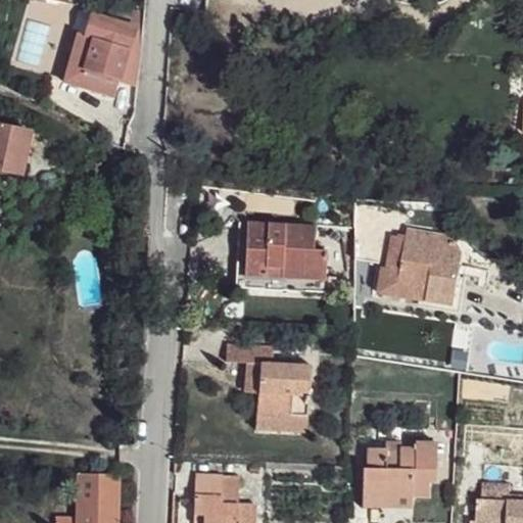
[(135,29),(93,16),(87,39),(78,36),(63,84),(113,99),(135,29)]
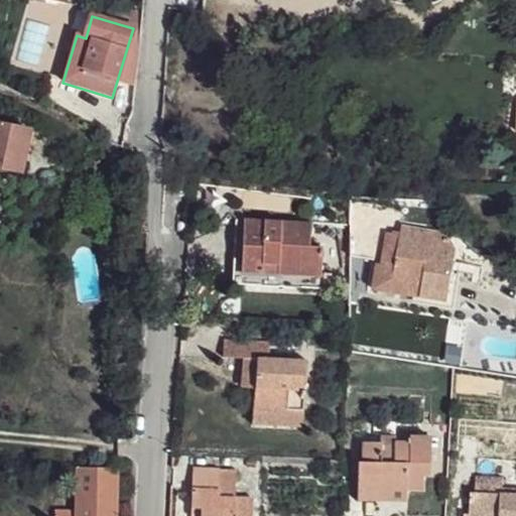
[(0,123),(0,166),(21,171),(30,130),(0,123)]
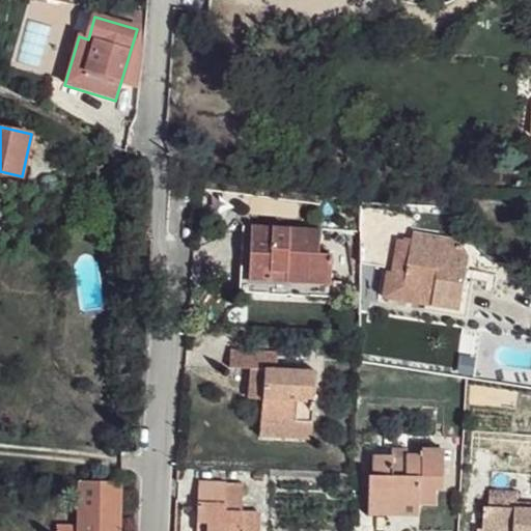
[(115,167),(99,164),(96,175),(113,178),(115,167)]
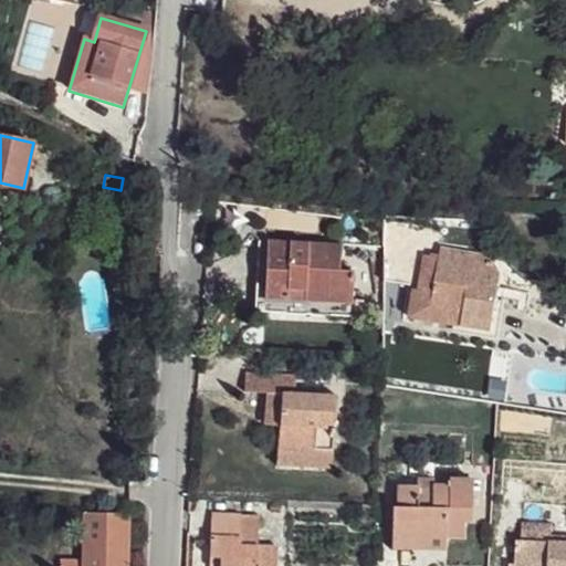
[(259,241),(258,266),(266,268),(265,297),(352,302),(352,300),(353,271),(339,270),(341,244),(259,241)]
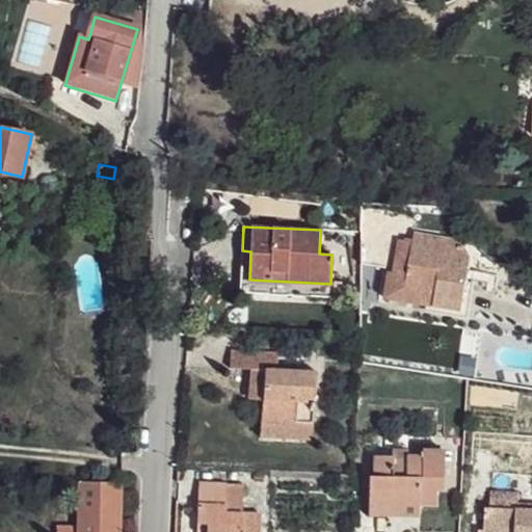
[(415,235),(413,243),(407,275),(393,273),(389,272),(387,290),(405,293),(406,288),(436,292),(434,307),(462,311),(472,258),(461,242),(415,235)]
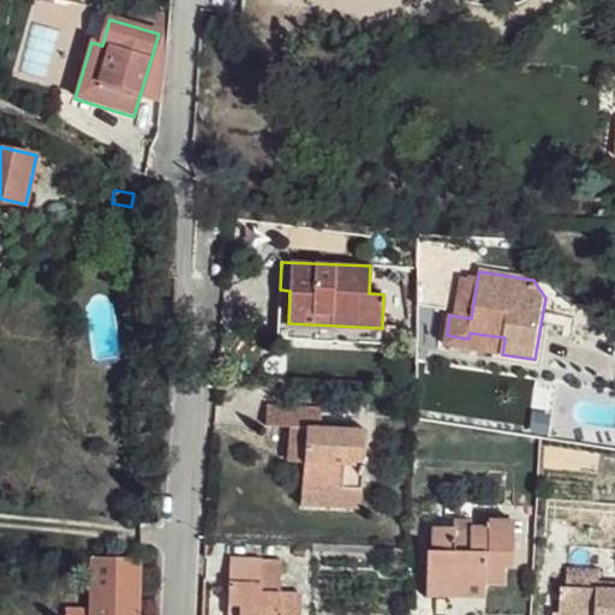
[(477,281),(460,278),(454,316),(471,318),(477,281)]
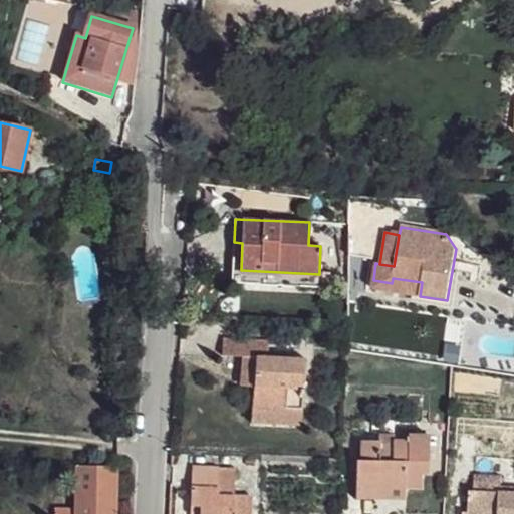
[(242,243),(234,242),(232,283),(327,288),(328,273),(319,272),(319,274),(241,270),(242,243)]
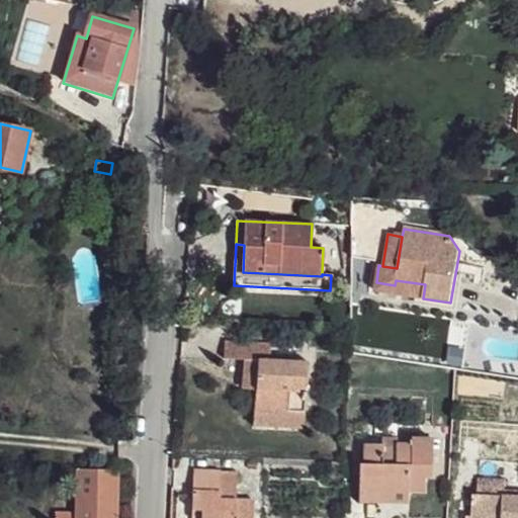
[(395,285),(376,282),(375,290),(423,298),(425,284),(396,280),(395,285)]
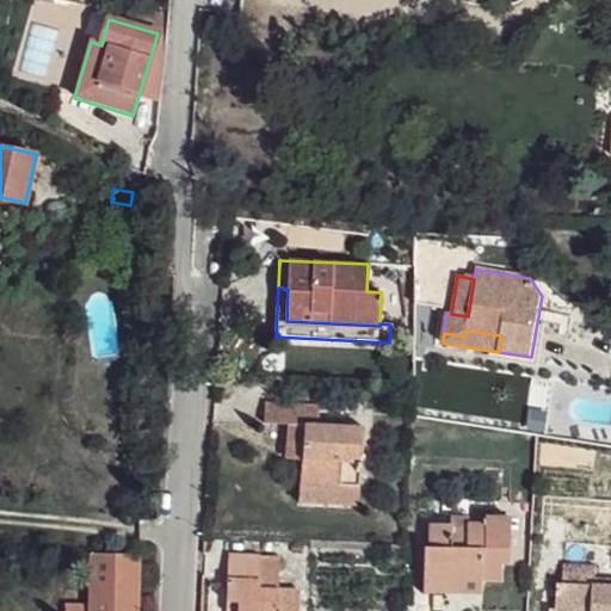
[(264,403),(263,423),(287,425),(285,444),(303,445),(302,461),(301,487),(358,491),(362,427),(316,425),(318,406),(264,403)]
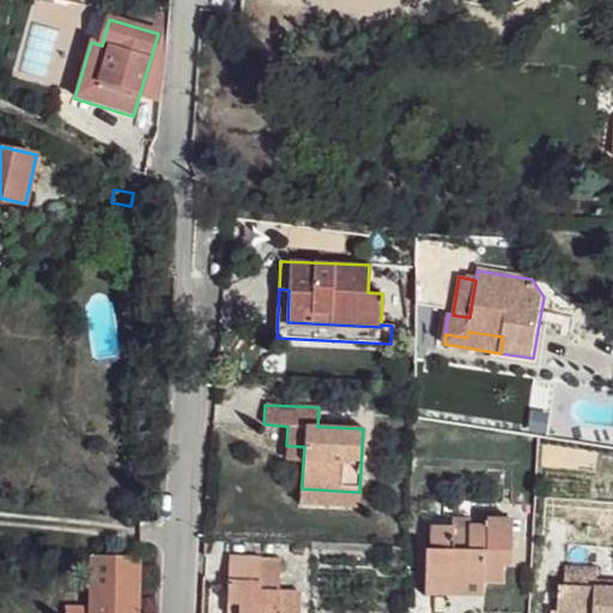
[(304,447),(286,445),(286,461),(303,462),(304,447)]
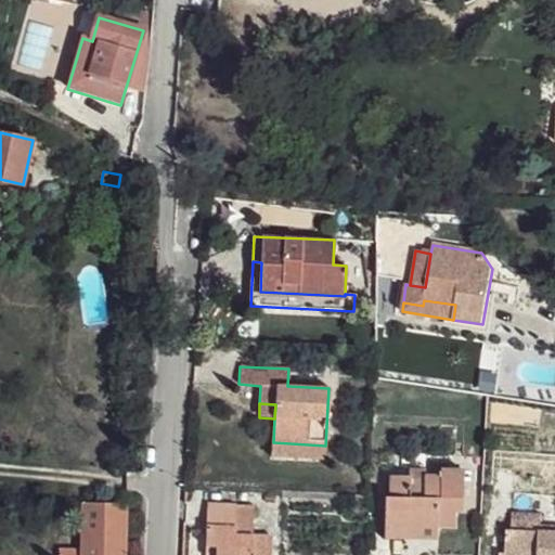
[(325,446),(273,442),(272,456),(324,460),(325,446)]
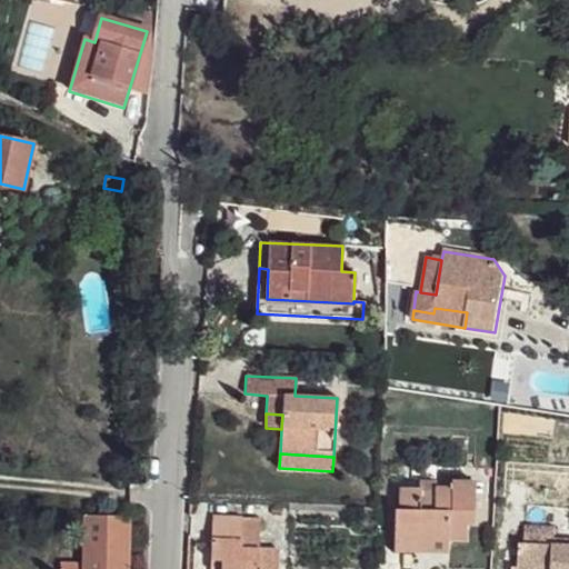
[(399,488),(400,510),(395,509),(393,541),(420,542),(420,533),(447,535),(448,539),(466,540),(467,523),(475,523),(475,481),(451,481),(451,487),(435,487),(435,481),(418,481),(418,487),(399,488)]
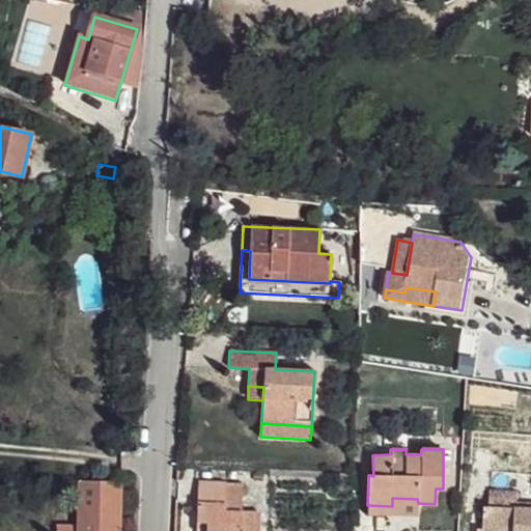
[(78,481),(77,526),(56,525),(55,530),(119,530),(121,482),(78,481)]
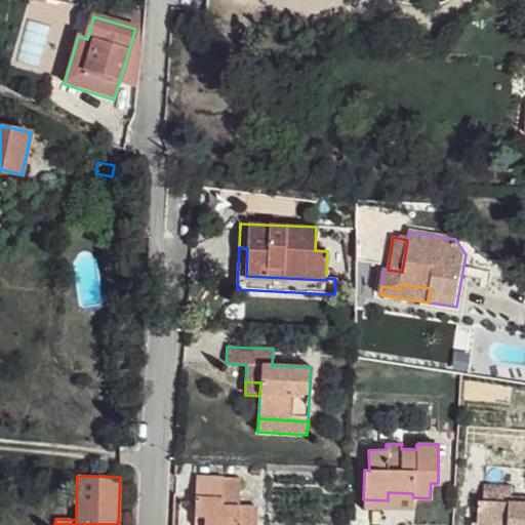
[(196,477),(194,517),(204,518),(203,524),(255,524),(257,508),(239,507),(240,479),(196,477)]
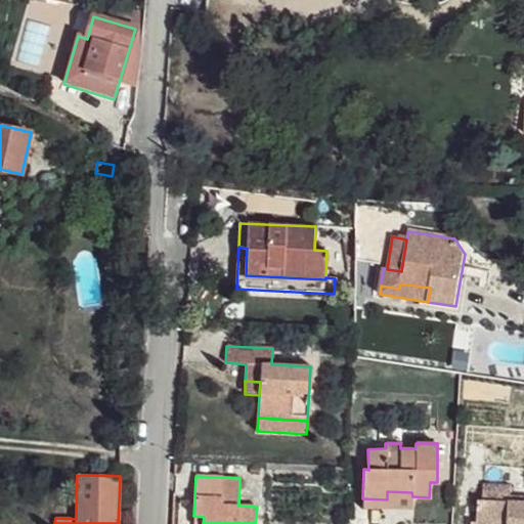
[(483,484),(483,500),(478,500),(477,523),(471,523),(523,523),(523,495),(519,495),(519,500),(511,500),(511,495),(511,484),(483,484)]
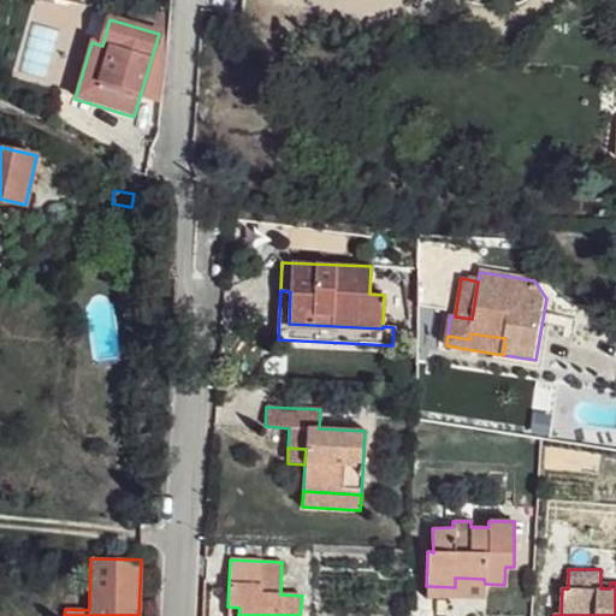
[(455,587),(426,586),(427,597),(484,597),(485,584),(484,579),(455,578),(455,587)]
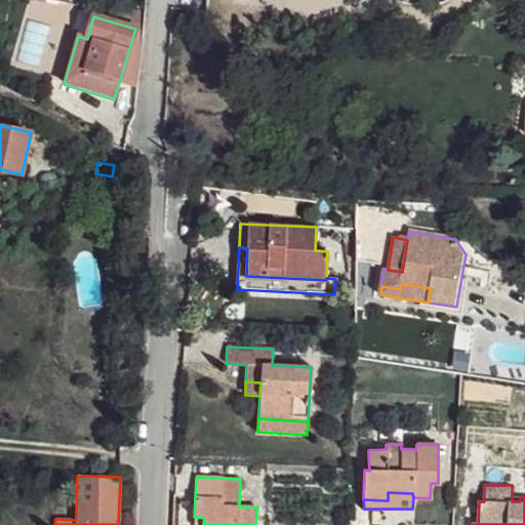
All buildings are outlined.
